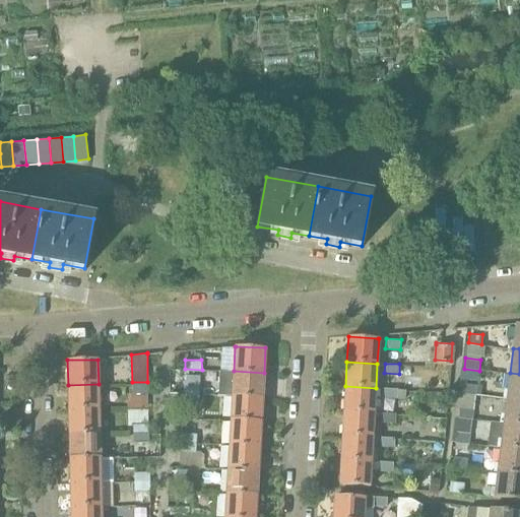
[(219,370),(218,394),(233,395),(262,397),(264,373),(234,371),(219,370)]
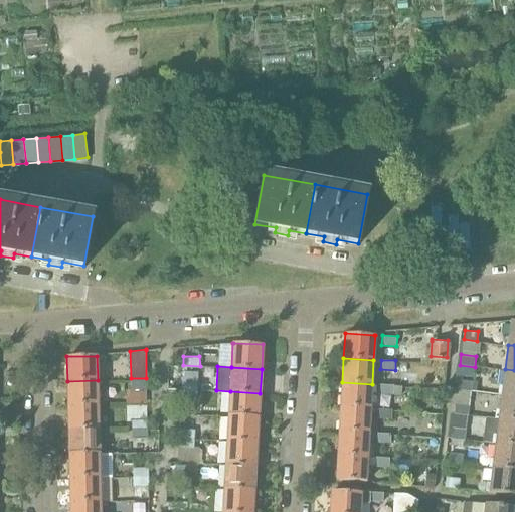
[(514,370),(505,369),(502,393),(514,394),(514,370)]
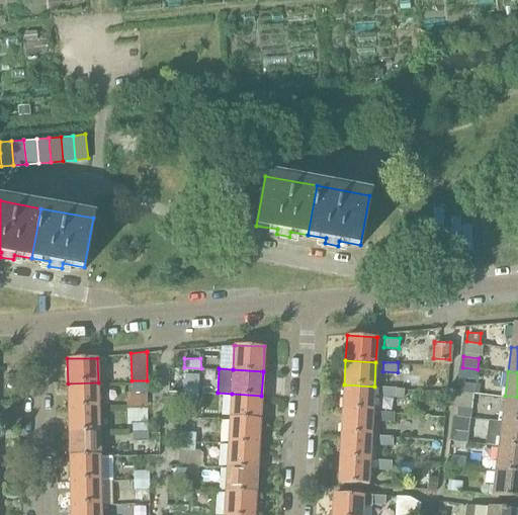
[(126,408),(148,407),(148,406),(147,380),(132,380),(132,391),(126,391),(126,408)]
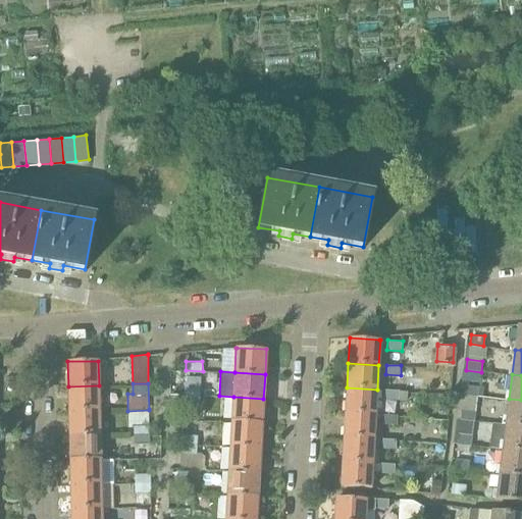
[(463,393),(477,395),(479,385),(465,383),(463,393)]
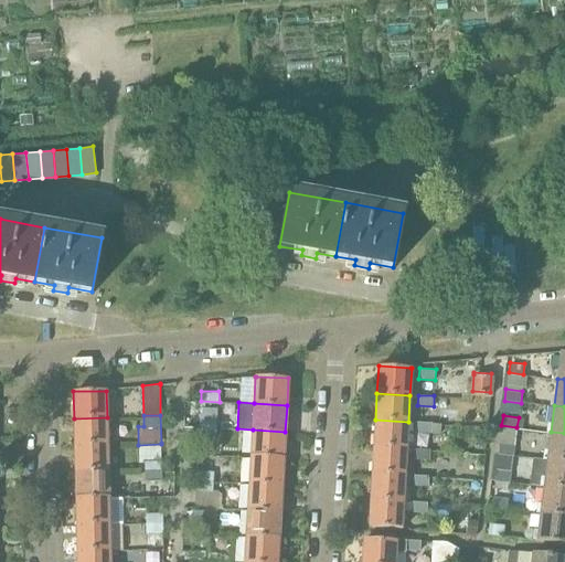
[(199,427),(216,427),(217,417),(200,416),(199,427)]
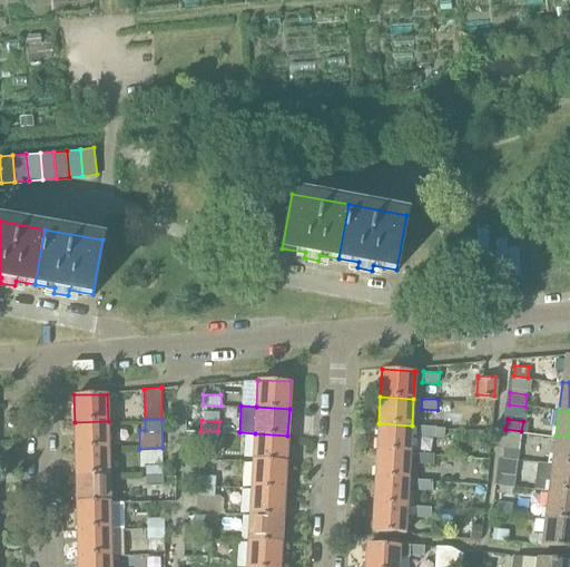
[(108,421),(75,422),(76,449),(108,448),(108,421)]
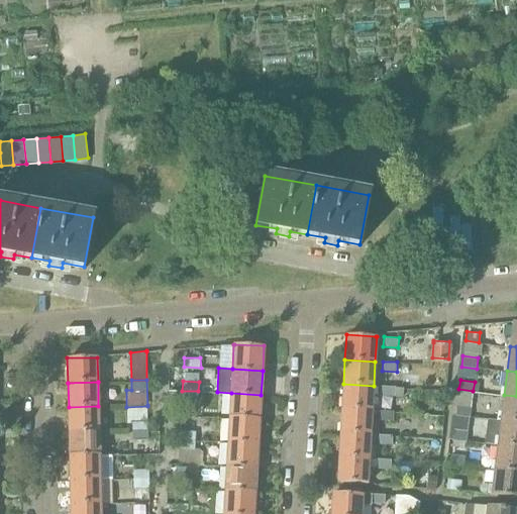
[(343,384),(341,408),(372,410),(374,386),(343,384)]
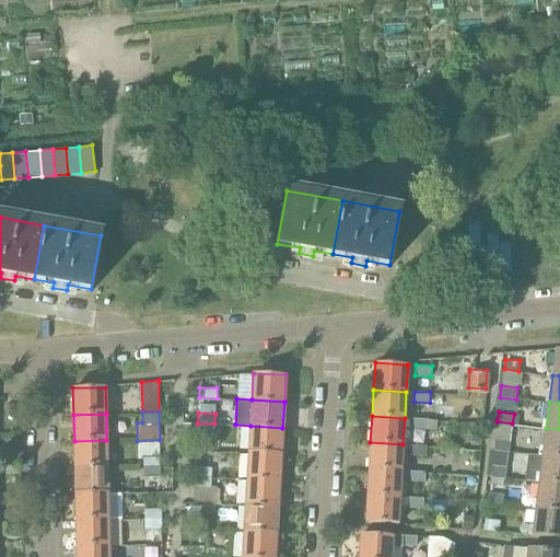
[(413,418),(412,427),(427,428),(428,419),(413,418)]
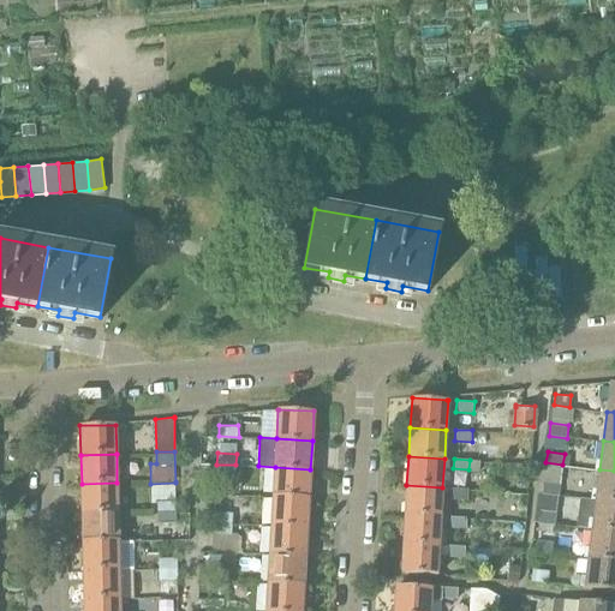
[(470,460),(469,469),(479,469),(479,460),(470,460)]
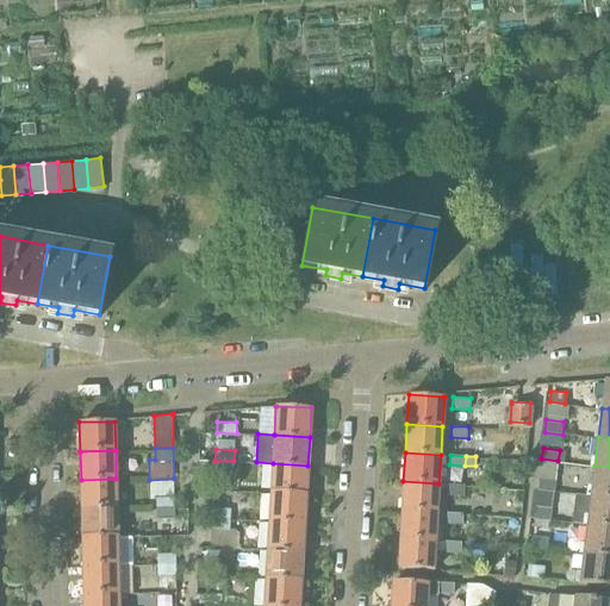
[(558,461),(541,458),(537,458),(534,487),(537,488),(537,489),(554,491),(558,461)]
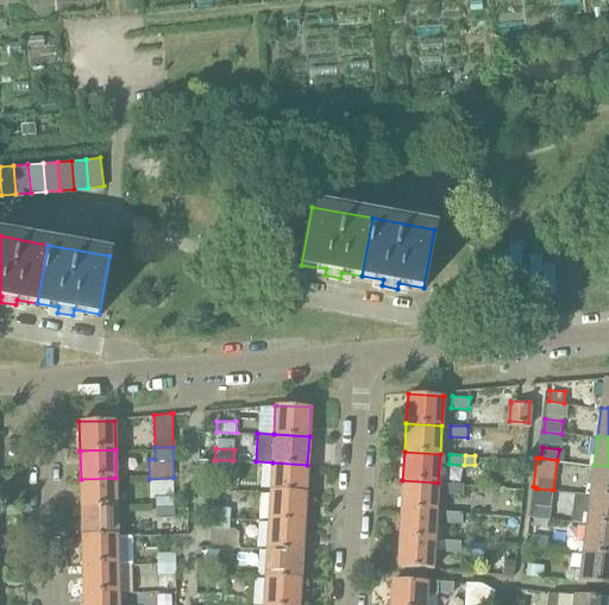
[(214,460),(213,486),(224,487),(225,471),(233,471),(233,460),(214,460)]
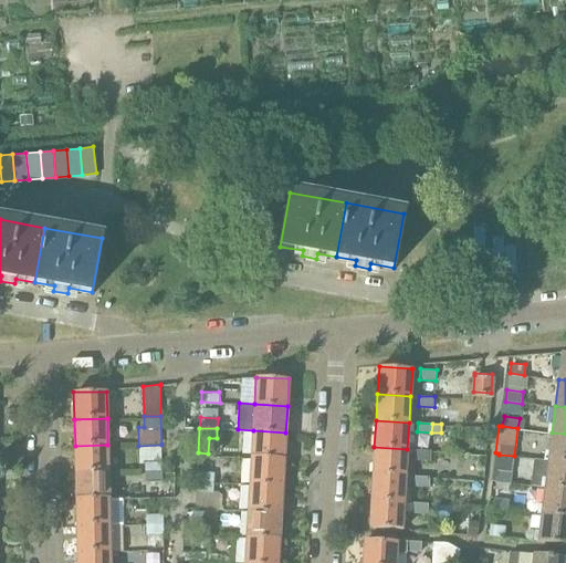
[(253,430),(251,457),(284,459),(285,433),(253,430)]
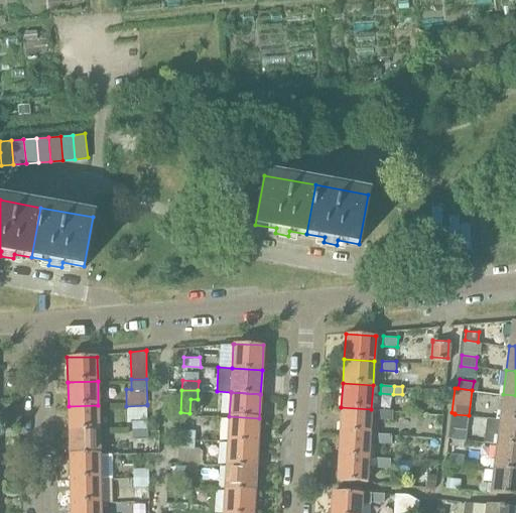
[(515,395),(503,394),(500,418),(515,420),(515,395)]
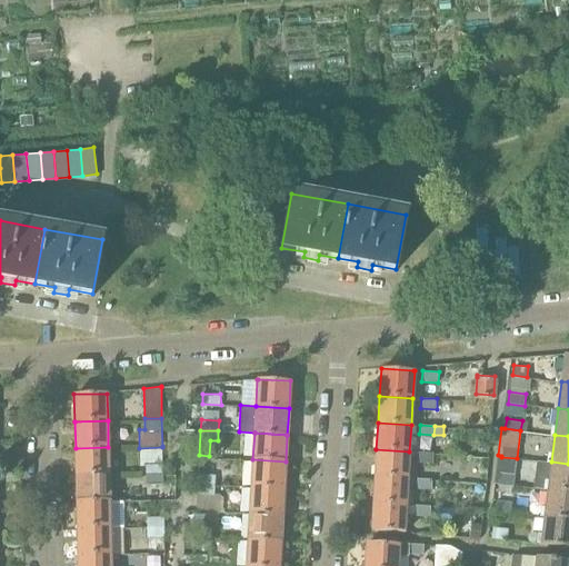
[(108,447),(76,448),(76,475),(109,474),(108,447)]
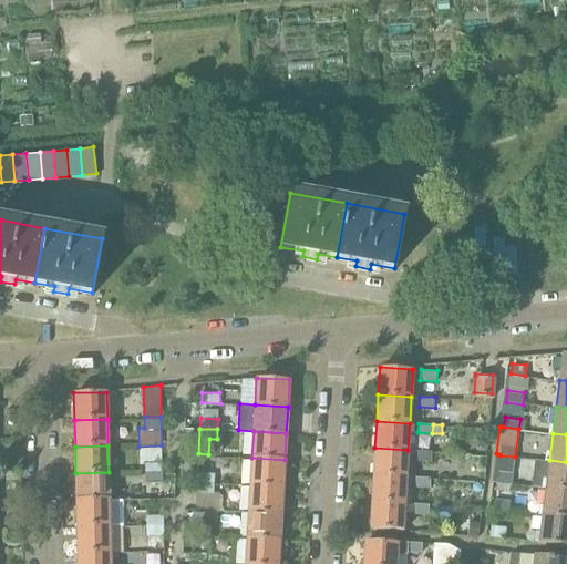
[(145,463),(145,471),(162,470),(162,445),(138,447),(140,463),(145,463)]
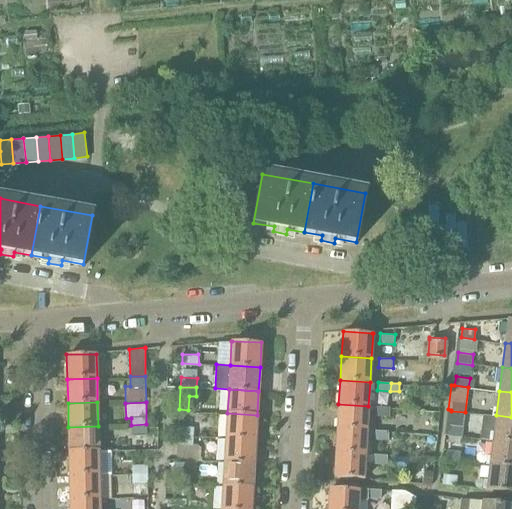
[(338,404),(337,428),(367,430),(368,406),(338,404)]
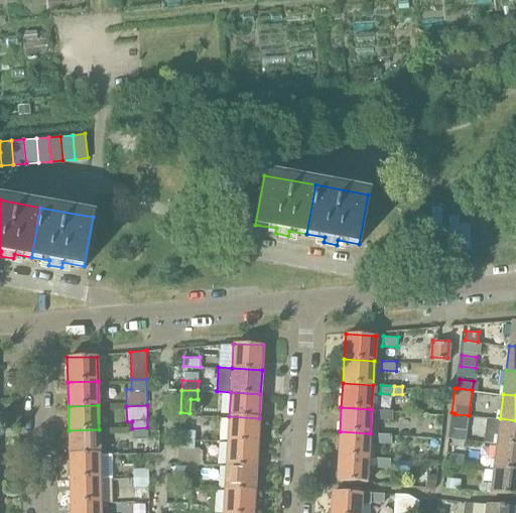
[(379,408),(378,418),(393,419),(393,409),(379,408)]
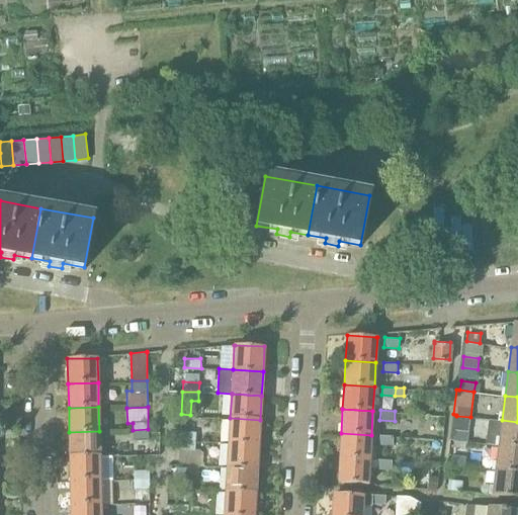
[(230,418),(229,442),(259,444),(260,420),(230,418)]
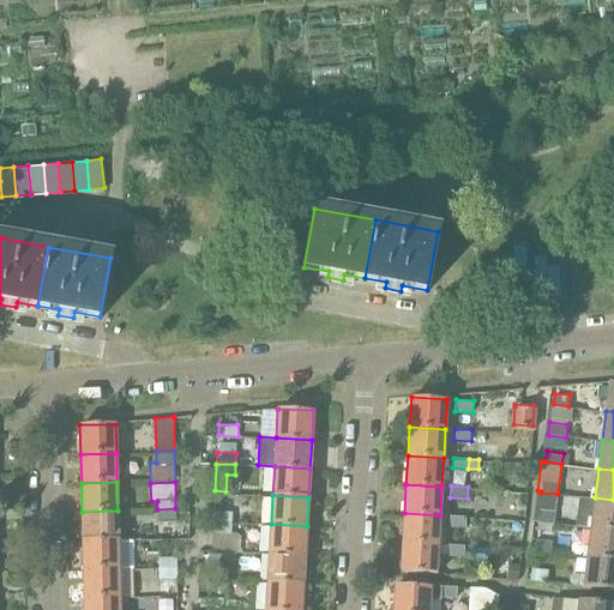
[(581,496),(577,525),(590,526),(613,529),(613,500),(595,497),(595,499),(581,496)]
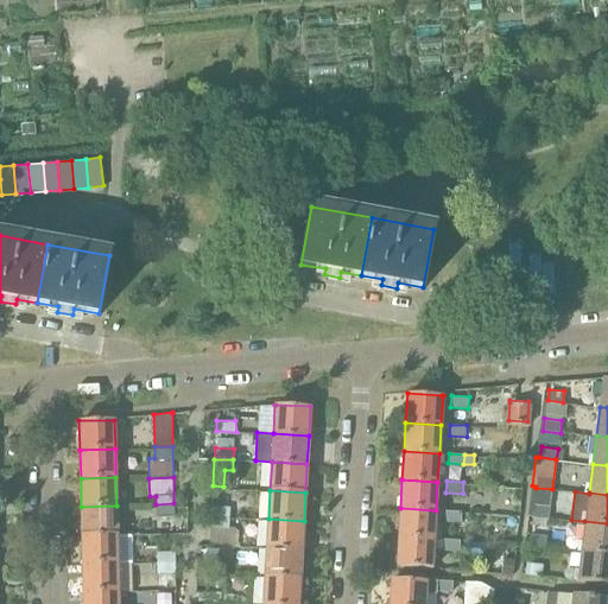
[(175,532),(173,503),(156,504),(156,515),(149,515),(150,532),(175,532)]
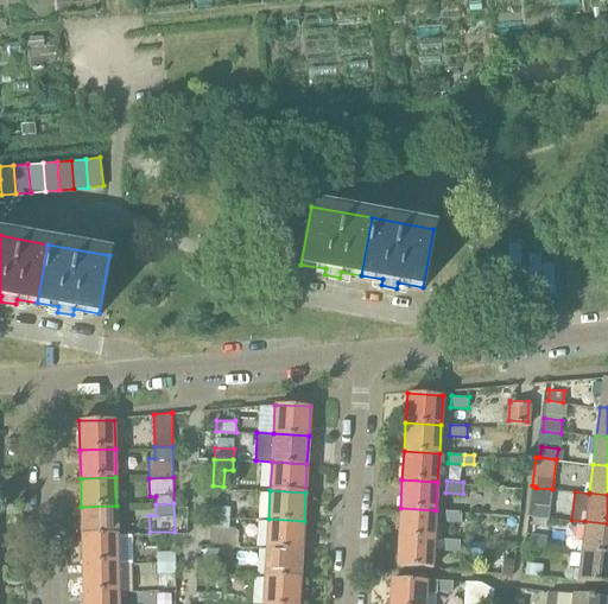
[(550,506),(533,503),(532,516),(549,519),(550,506)]
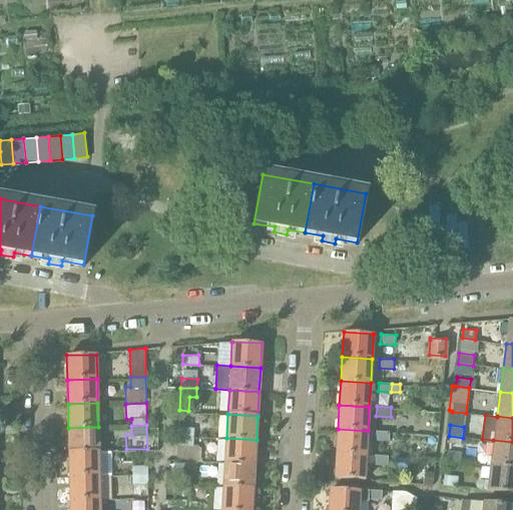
[(178,426),(178,435),(193,436),(194,426),(178,426)]
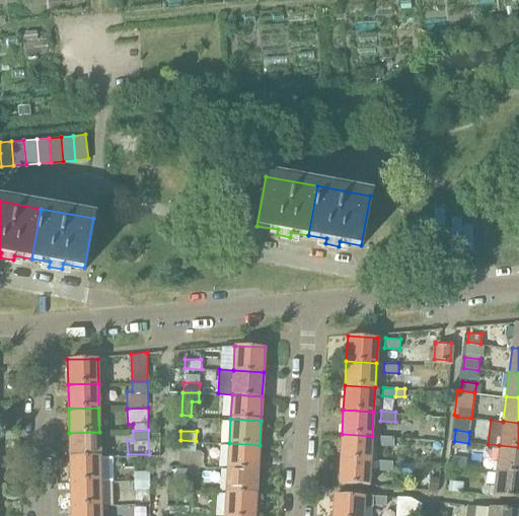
[(99,432),(69,433),(70,457),(100,456),(99,432)]
